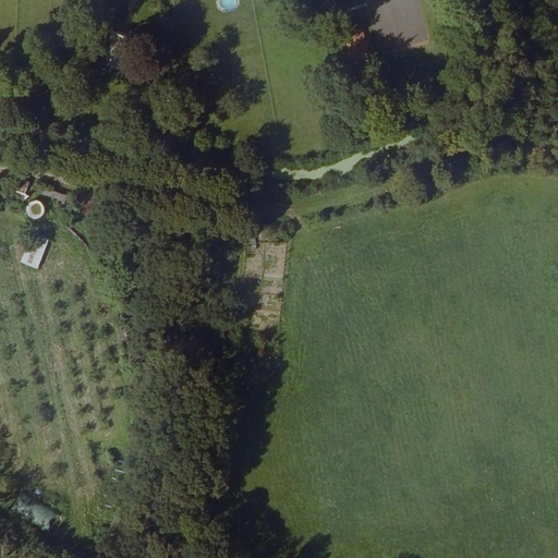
[(353,63),(372,59),(363,27),(344,33),(353,63)]
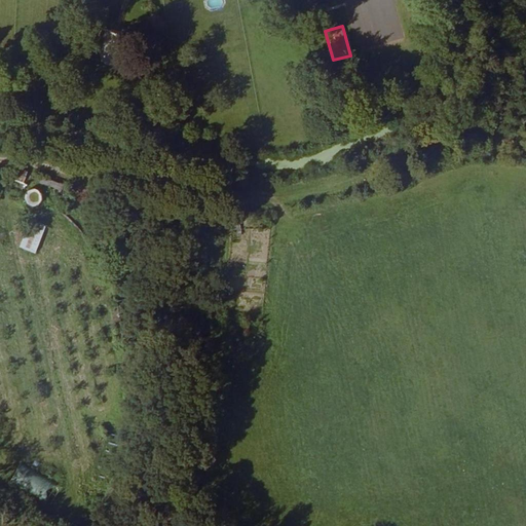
[(25,183),(27,171),(16,168),(15,182),(25,183)]
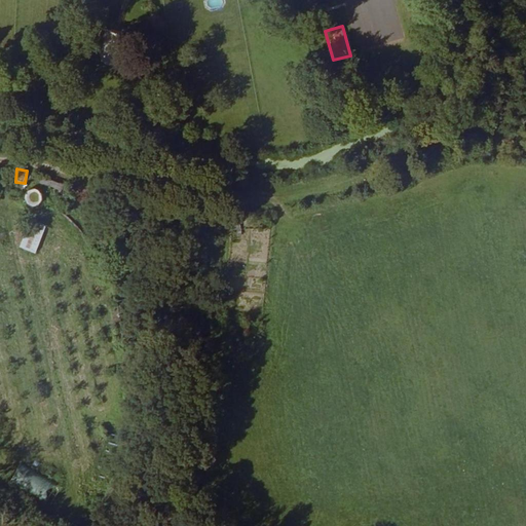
[(27,178),(25,186),(23,190),(75,208),(78,195),(27,178)]
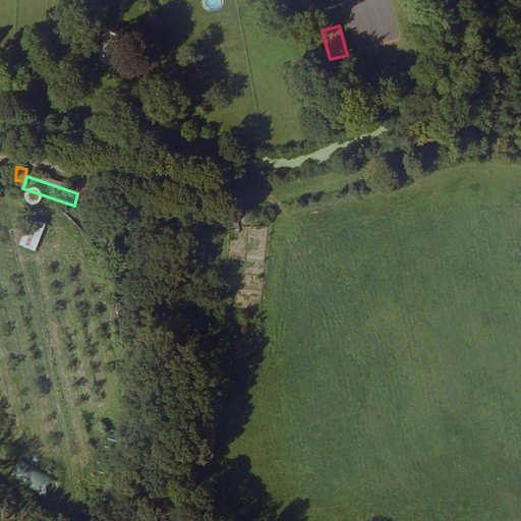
[(20,246),(38,250),(45,222),(26,218),(20,246)]
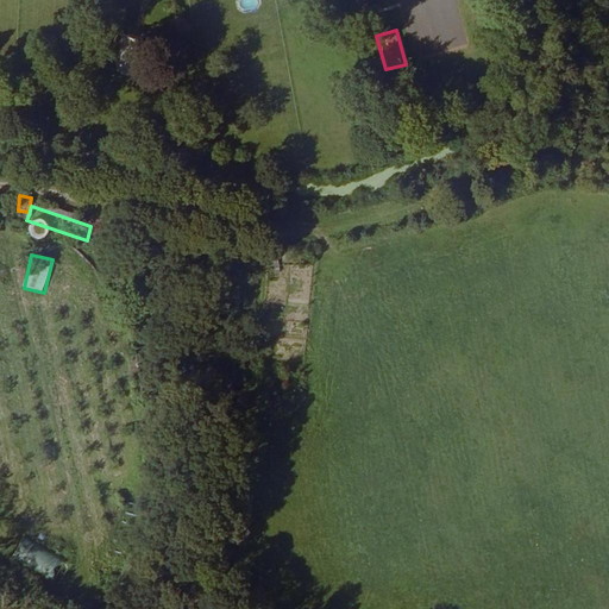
[(11,560),(56,582),(67,560),(22,539),(11,560)]
